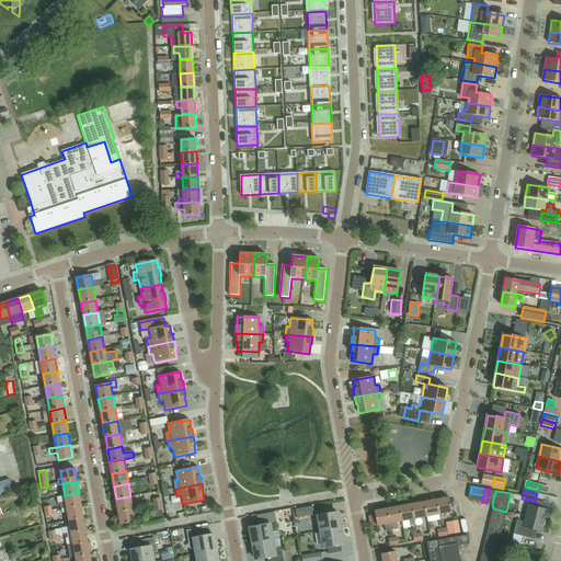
[(61,510),(81,505),(79,493),(65,495),(66,502),(60,503),(61,510)]
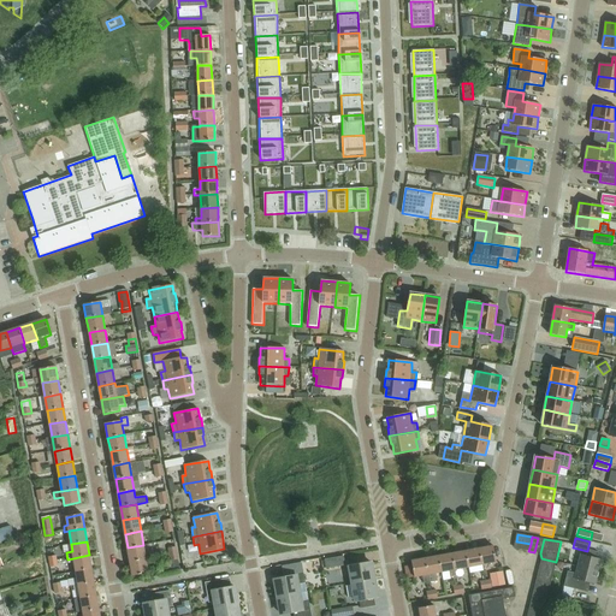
[(528,551),(531,544),(516,542),(515,549),(528,551)]
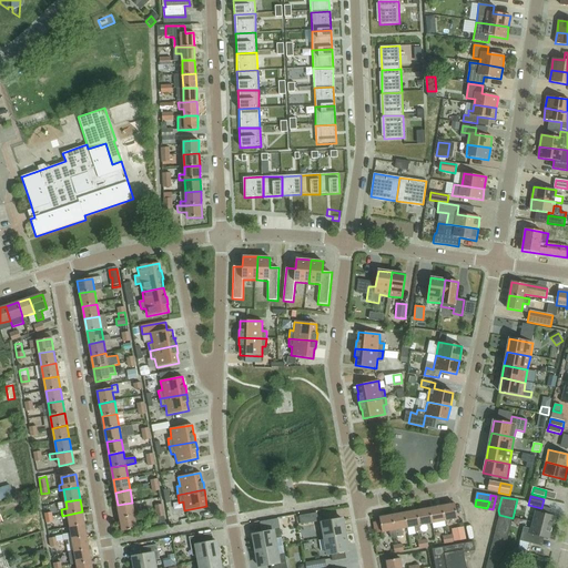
[(120,518),(134,515),(132,503),(118,505),(120,518)]
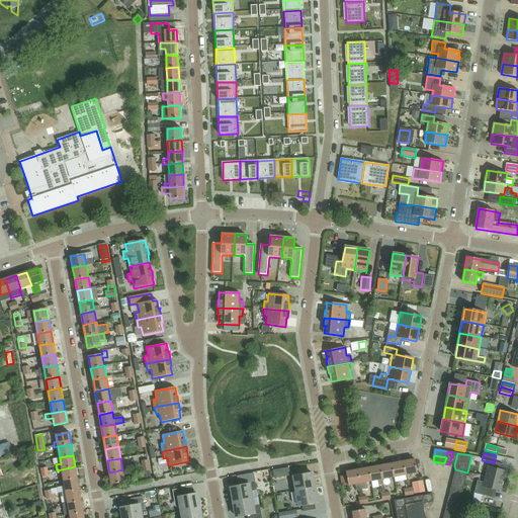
[(406,476),(417,473),(415,459),(403,461),(406,476)]
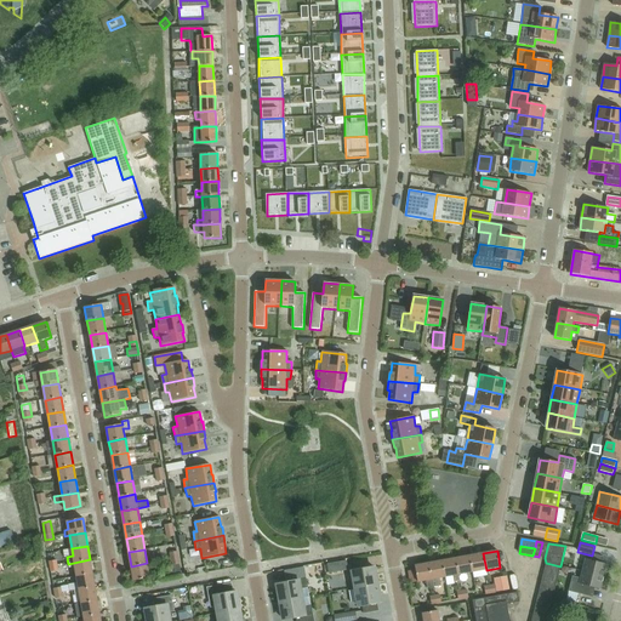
[(473,573),(486,570),(483,553),(469,556),(473,573)]
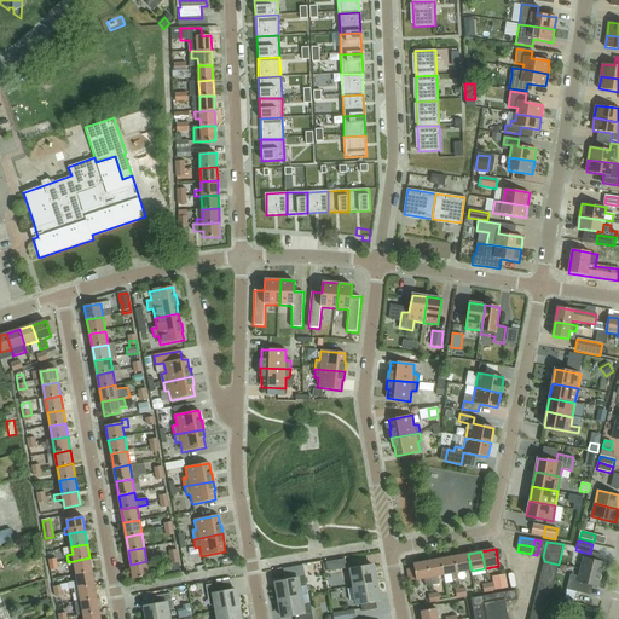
[(580,570),(602,576),(605,562),(596,561),(599,555),(593,553),(591,559),(584,557),(580,570)]
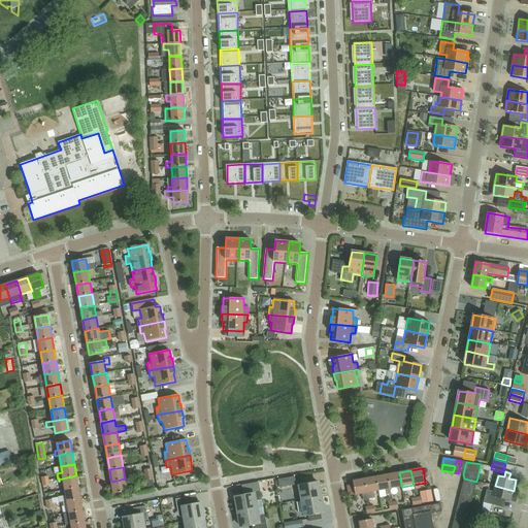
[(390,489),(402,487),(399,472),(388,474),(390,489)]
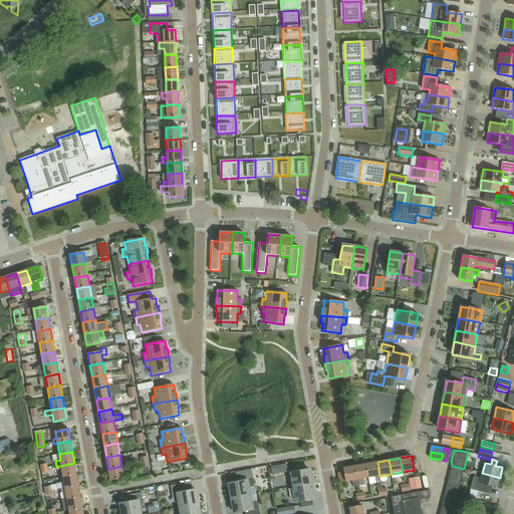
[(149,467),(148,462),(141,463),(142,468),(143,468),(144,476),(150,475),(148,467),(149,467)]
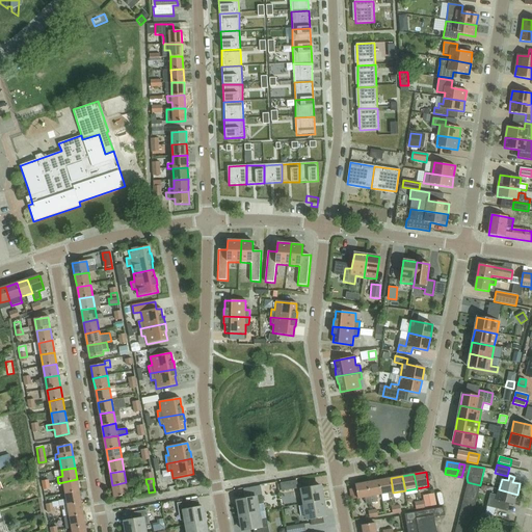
[(394,498),(393,493),(391,478),(379,480),(381,495),(388,494),(389,499),(394,498)]
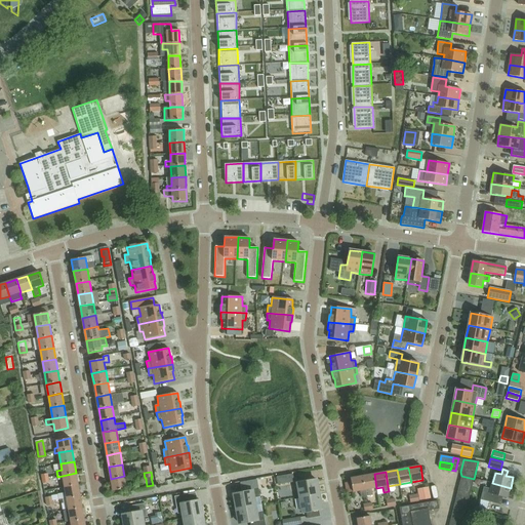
[(65,487),(78,485),(76,473),(57,477),(58,481),(64,480),(65,487)]
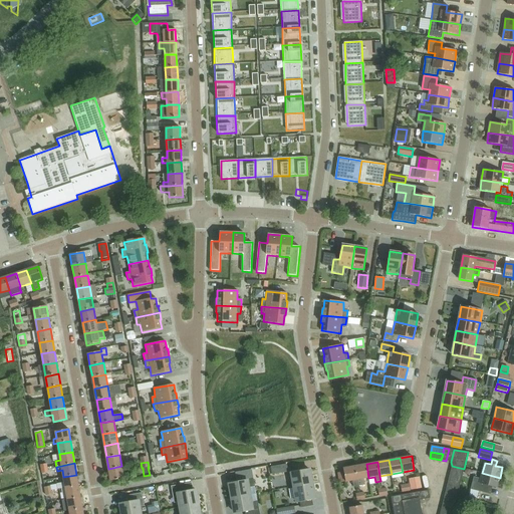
[(363,479),(368,478),(366,464),(355,466),(357,480),(358,486),(364,485),(363,479)]
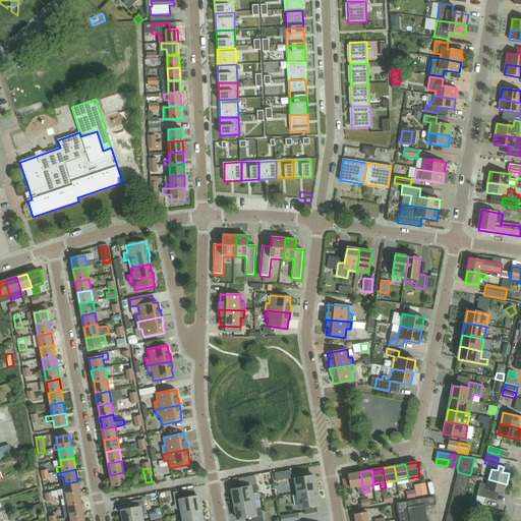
[(123,472),(110,475),(112,487),(125,484),(123,472)]
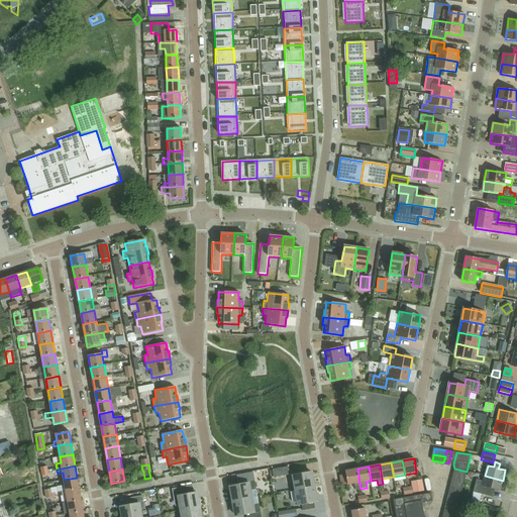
[(282,477),(280,469),(273,471),(275,478),(282,477)]
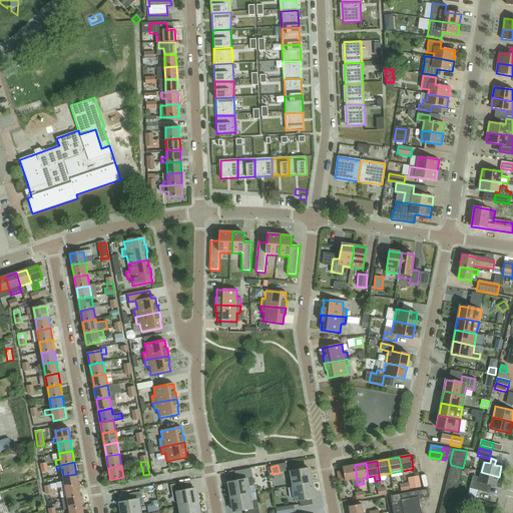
[(358,485),(357,479),(355,465),(343,467),(345,481),(351,480),(352,486),(358,485)]
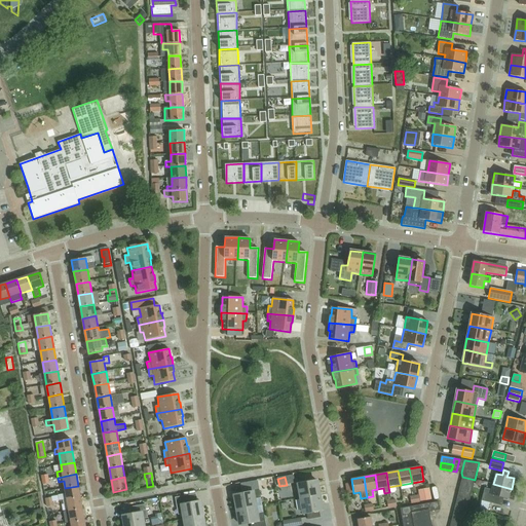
[(242,492),(258,489),(256,481),(240,483),(242,492)]
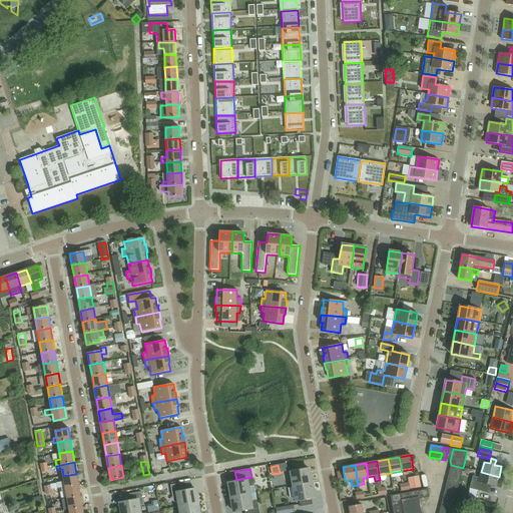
[(294,487),(295,486),(312,483),(309,469),(291,472),(294,487)]
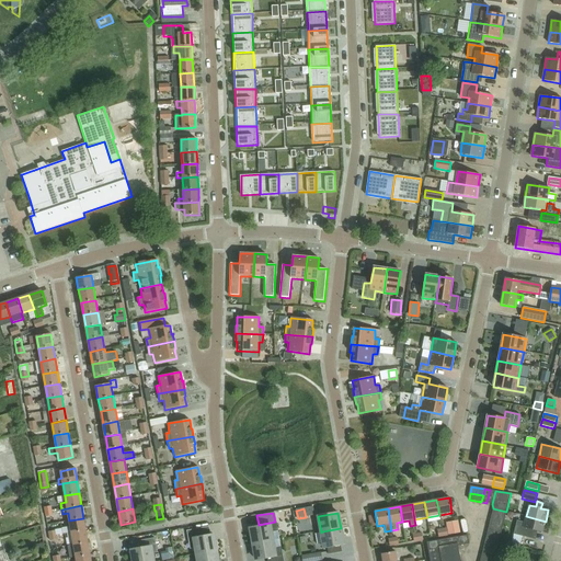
[(542,533),(546,522),(526,516),(525,523),(517,521),(514,535),(523,537),(533,539),(535,530),(542,533)]
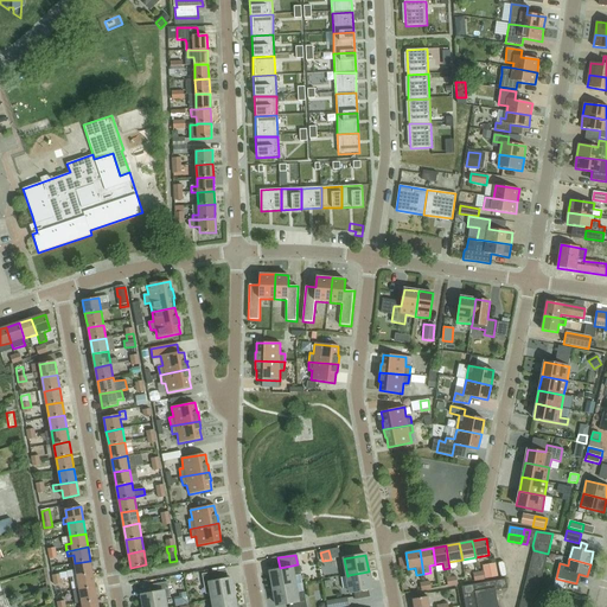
[(77,576),(93,574),(90,561),(75,563),(76,570),(68,572),(68,577),(77,576)]
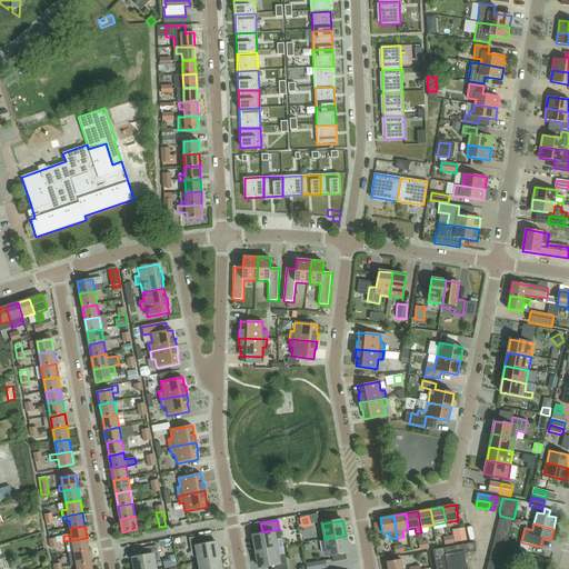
[(458,536),(448,537),(449,545),(466,542),(463,527),(457,528),(458,536)]
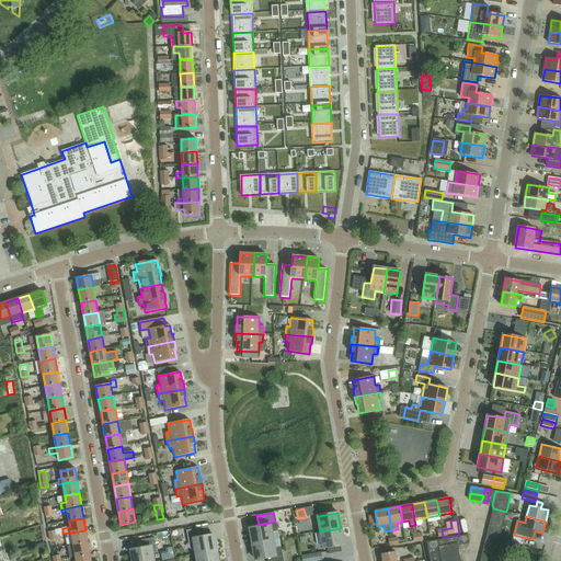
[(253,544),(272,540),(273,540),(271,533),(278,531),(276,523),(251,528),(253,544)]
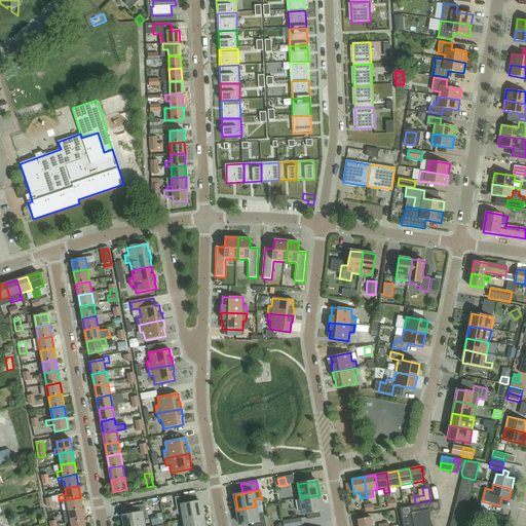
[(186,503),(198,501),(197,494),(185,496),(186,503)]
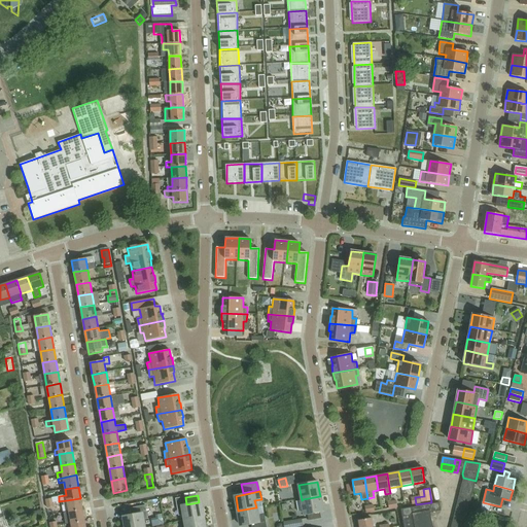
[(305,515),(308,515),(320,513),(322,512),(320,496),(303,499),(302,500),(305,515)]
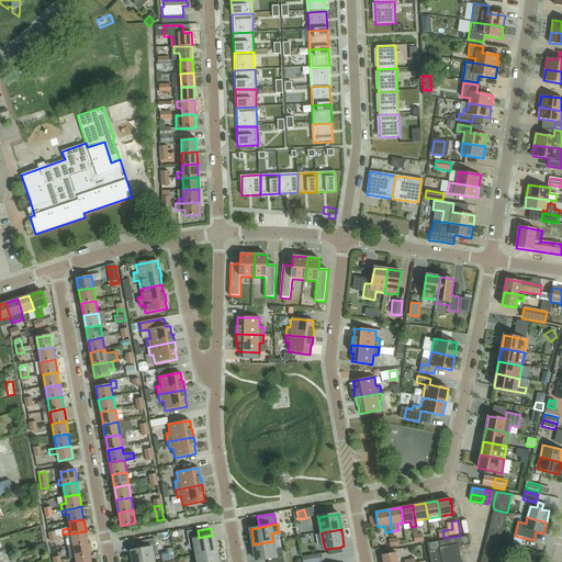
[(195,557),(218,553),(215,535),(212,536),(199,538),(198,530),(187,532),(190,550),(194,550),(195,557)]
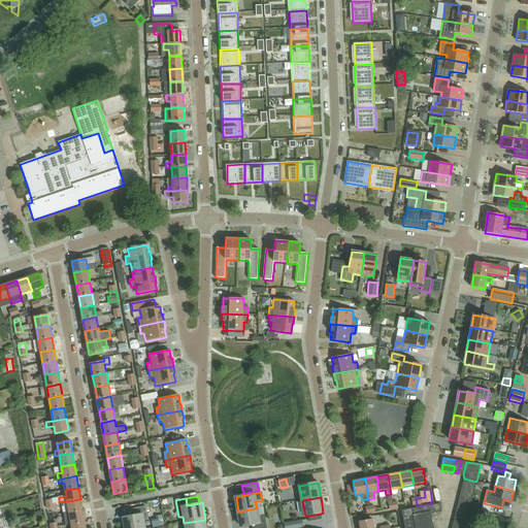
[(83,510),(83,506),(80,499),(67,501),(69,513),(83,510)]
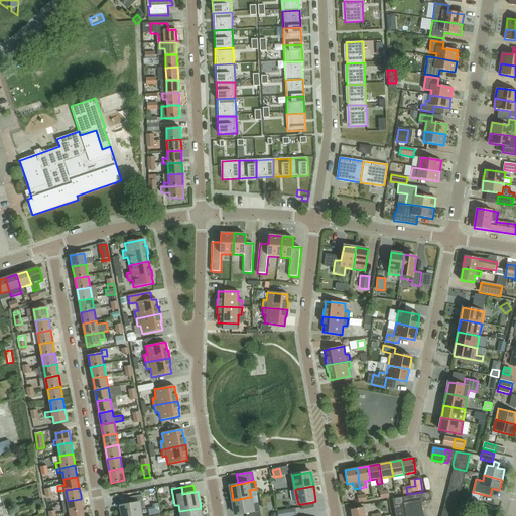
[(423,515),(421,502),(431,500),(430,492),(425,493),(392,499),(395,515),(423,515)]
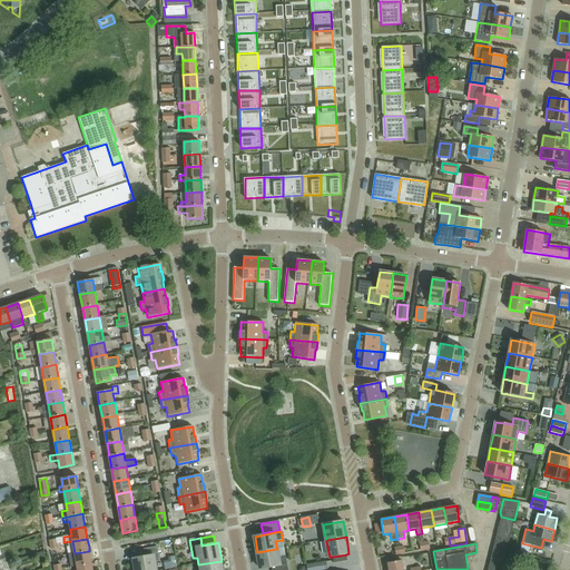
[(522,543),(520,551),(529,553),(531,546),(522,543)]
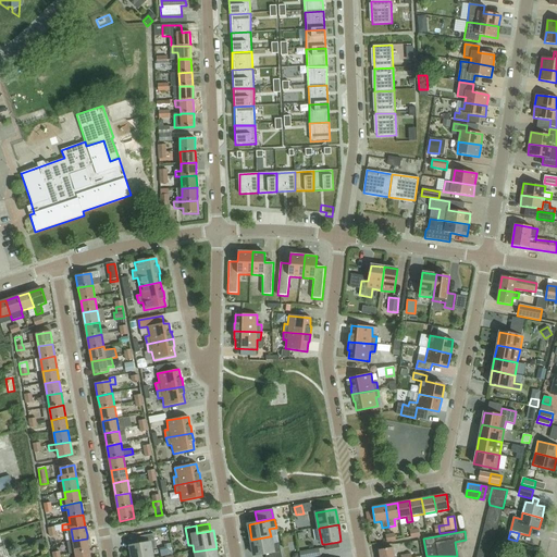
[(132,556),(151,556),(151,549),(153,549),(151,534),(135,537),(136,545),(131,545),(132,556)]
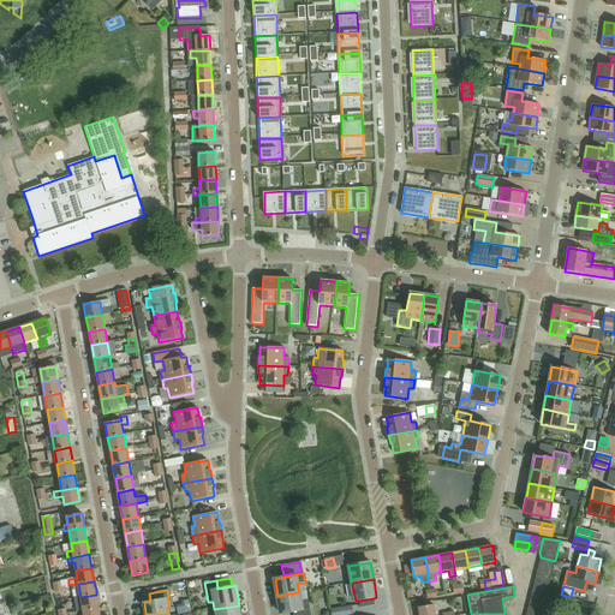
[(300,602),(299,592),(278,596),(281,614),(298,611),(298,614),(310,614),(310,609),(309,601),(300,602)]
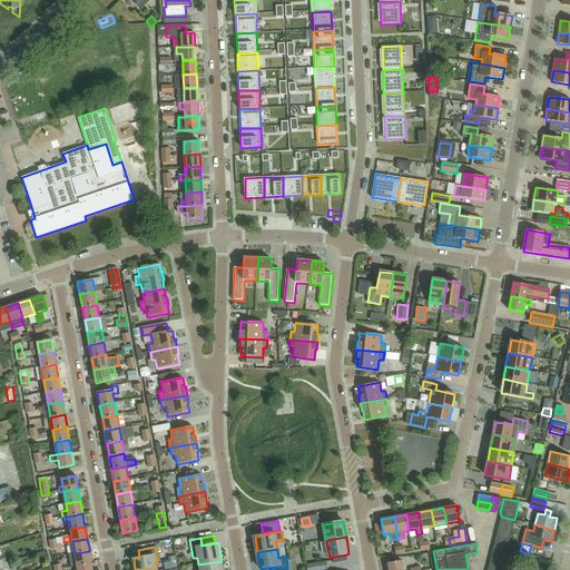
[(77,567),(91,563),(89,551),(75,553),(77,567)]
